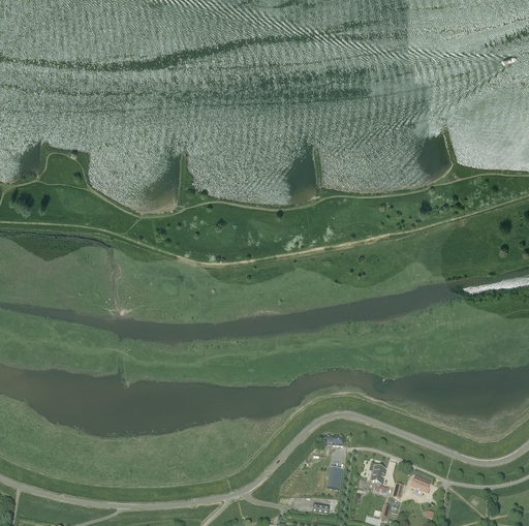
[(325,432),(324,440),(333,441),(333,443),(342,444),(343,439),(343,434),(334,433),(325,432)]
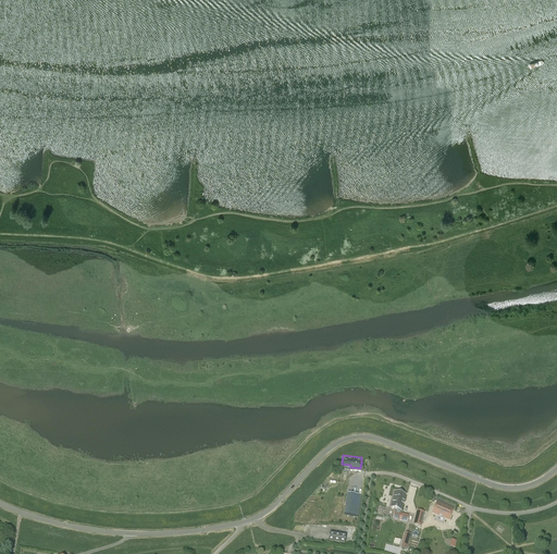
[(405,499),(404,497),(406,491),(395,488),(391,505),(397,506),(396,509),(395,508),(393,516),(407,519),(409,513),(400,509),(400,507),(401,507),(404,501),(405,499)]
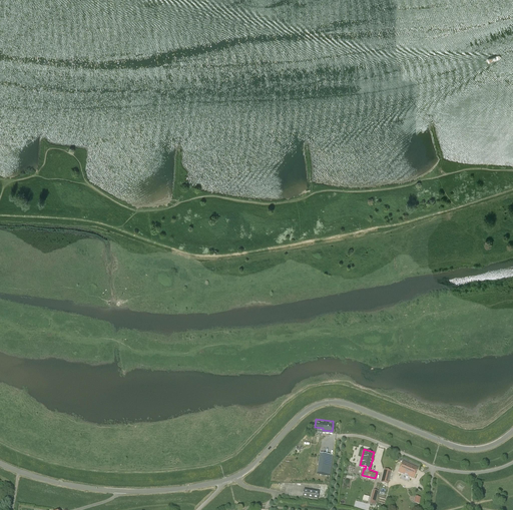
[(320,451),(317,471),(330,473),(333,453),(320,451)]
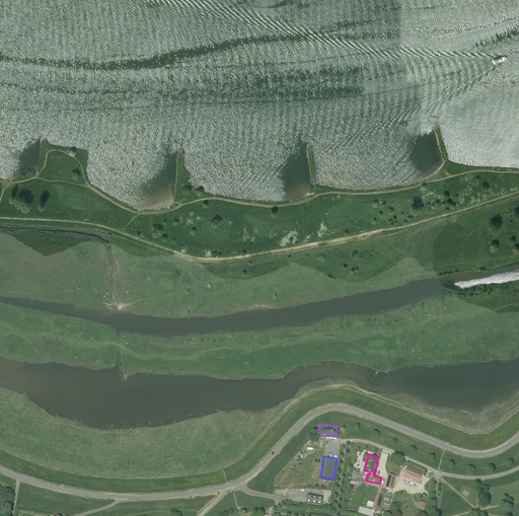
[(412,476),(416,467),(408,463),(403,474),(410,477),(410,475),(412,476)]
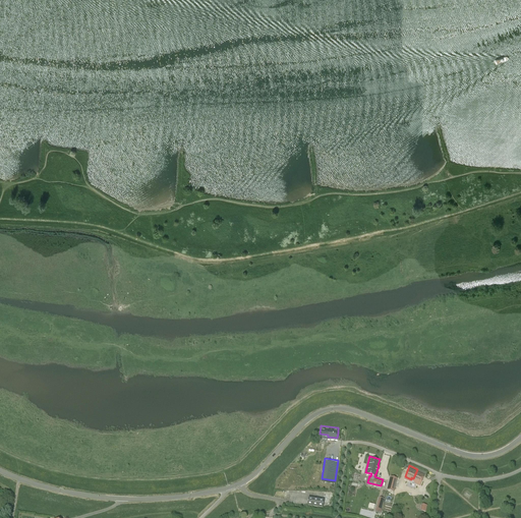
[(415,480),(420,483),(425,472),(417,469),(413,478),(415,479),(415,480)]
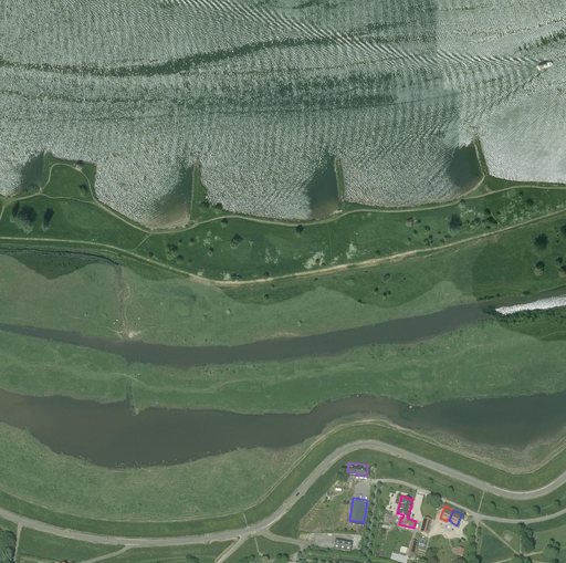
[(426,514),(421,530),(429,532),(432,515),(426,514)]
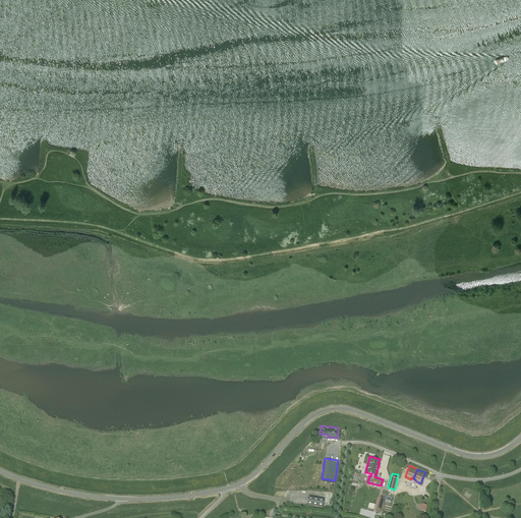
[(308,495),(307,503),(323,505),(324,497),(308,495)]
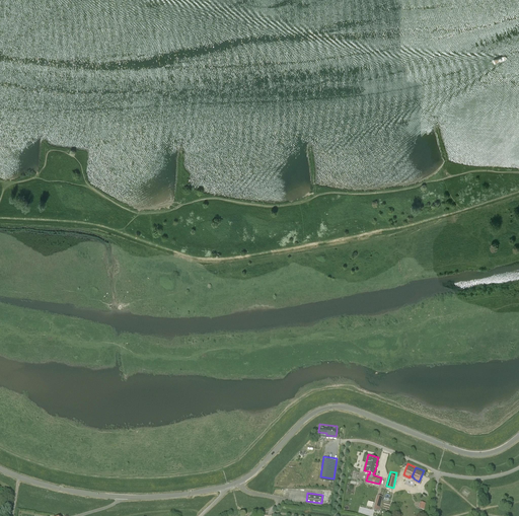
[(379,508),(383,494),(378,493),(374,507),(379,508)]
